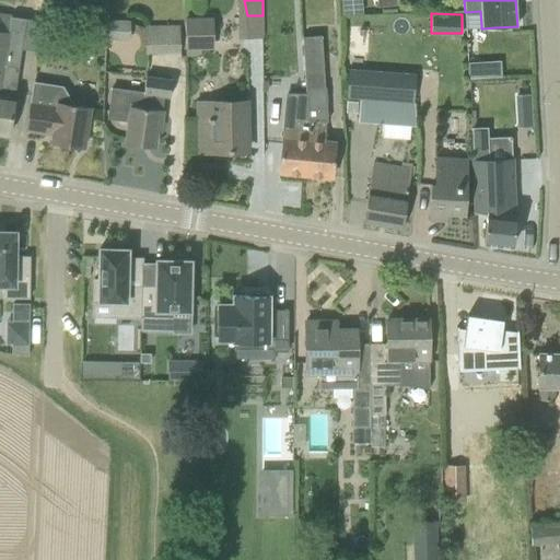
[(0,14),(0,133),(9,136),(19,69),(25,19),(0,14)]
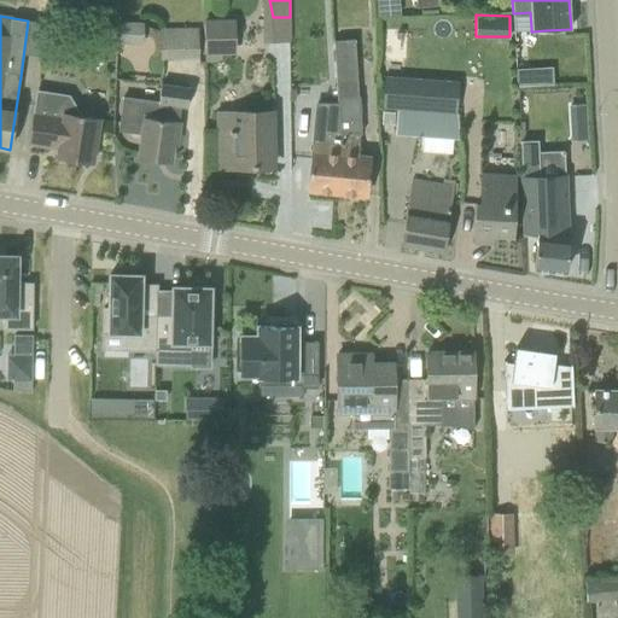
[(235,19),(204,19),(205,62),(221,62),(221,54),(235,54),(235,19)]
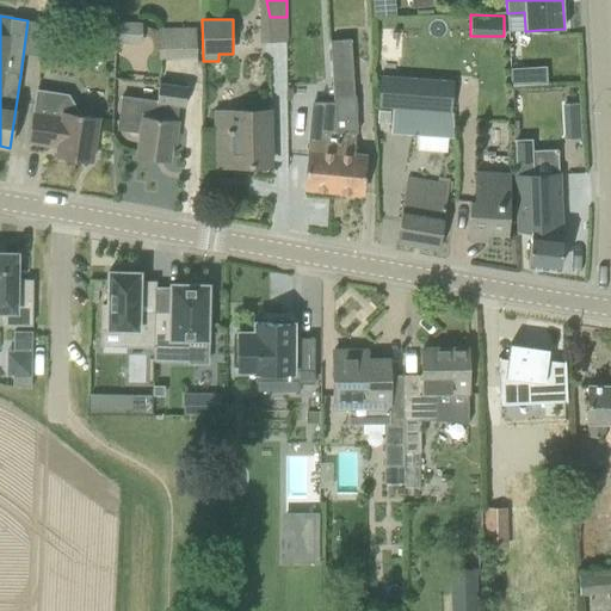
[(159,60),(183,60),(181,29),(159,29),(159,60)]
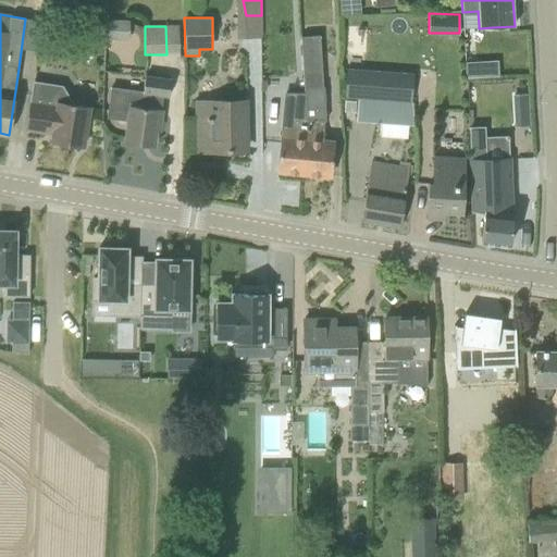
[(304,174),(330,176),(333,141),(322,141),(324,121),(325,121),(324,87),(322,87),(320,36),(301,37),(306,119),(308,119),(308,127),(304,174)]
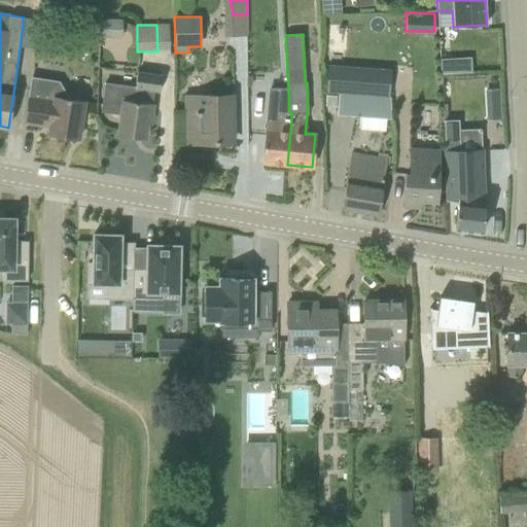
[(440,72),(471,71),(470,56),(440,57),(440,72)]
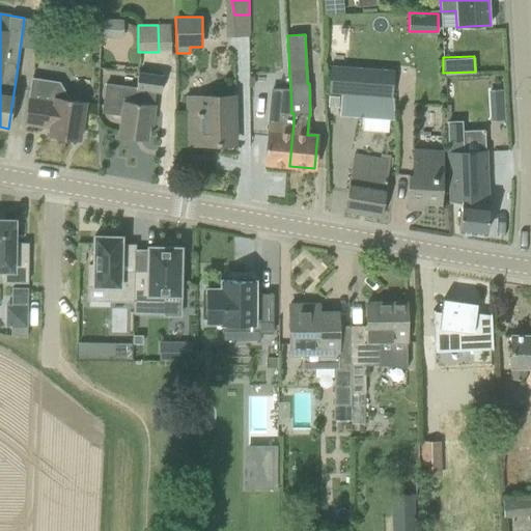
[(392,96),(394,71),(330,66),(329,92),(392,96)]
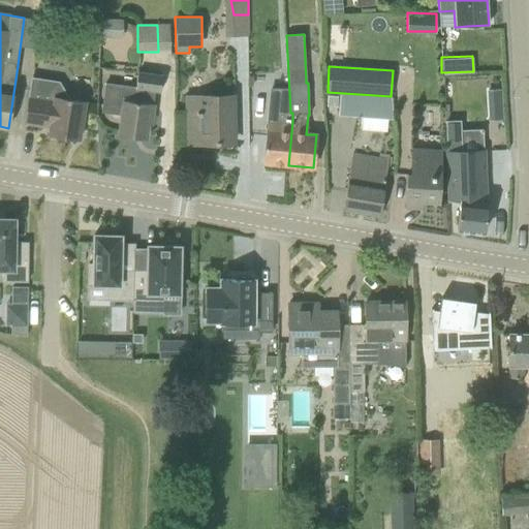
[(122,114),(119,135),(146,138),(147,137),(146,137),(148,124),(151,124),(154,104),(152,104),(154,91),(160,92),(162,75),(137,72),(136,87),(106,83),(102,112),(122,114)]
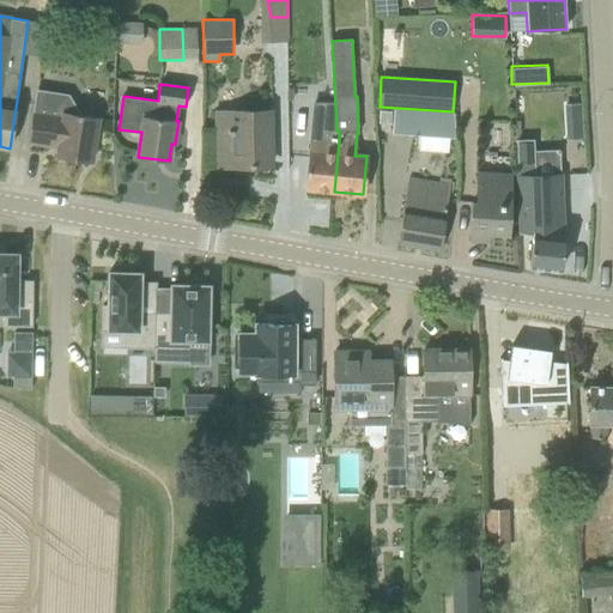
[(96,138),(99,116),(80,113),(68,95),(37,91),(34,120),(29,143),(58,147),(56,156),(92,162),(96,138)]
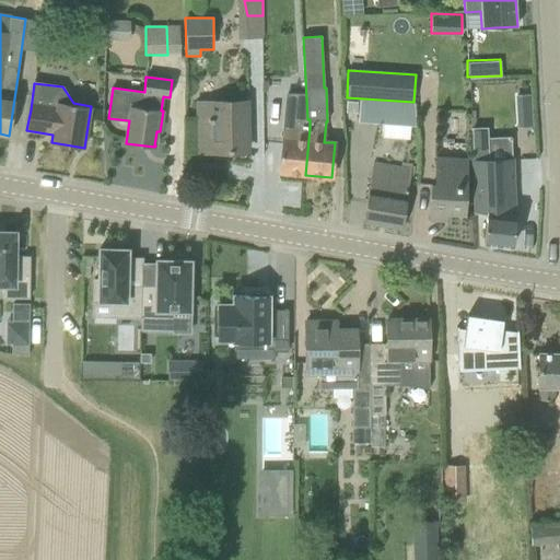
[(359,121),(405,125),(416,126),(415,103),(360,100),(359,121)]
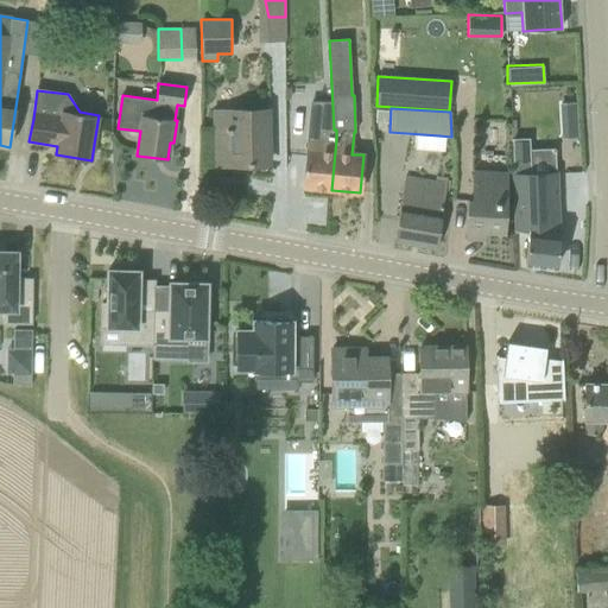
[(268,165),(266,111),(216,111),(216,132),(230,132),(232,166),(268,165)]
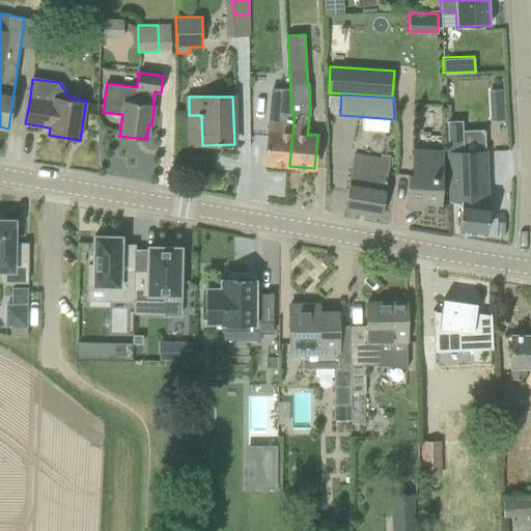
[(294,121),(270,119),(269,131),(268,131),(264,164),(289,166),(294,121)]
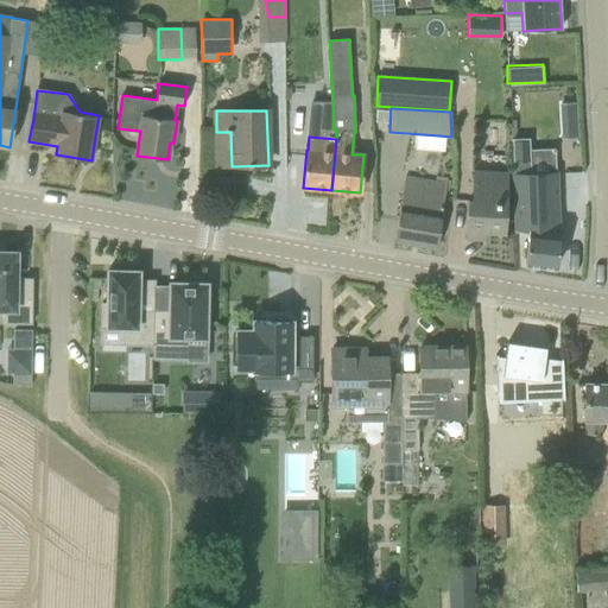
[(512,139),(515,232),(529,233),(525,265),(556,267),(559,234),(556,172),(531,172),(530,138),(512,139)]
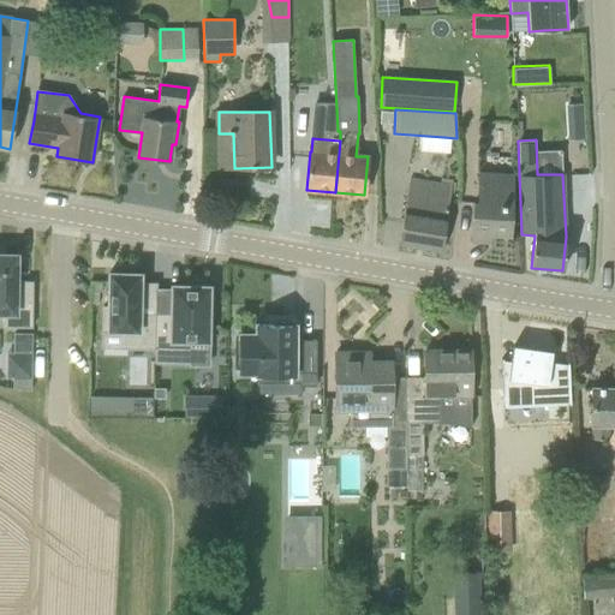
[(473,203),(471,242),(490,243),(490,234),(509,236),(512,174),(479,173),(478,189),(483,190),(483,203),(473,203)]
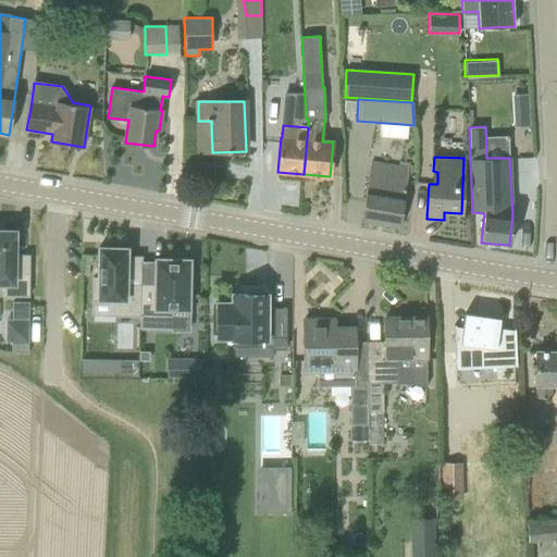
[(371,162),(361,222),(399,229),(409,169),(371,162)]
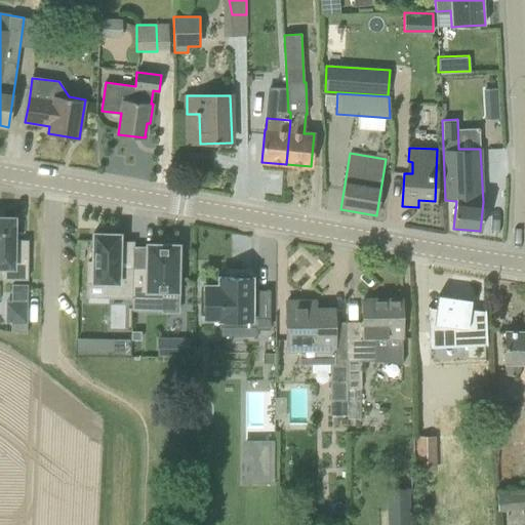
[(18,273),(28,273),(28,240),(14,240),(14,218),(0,217),(0,267),(3,267),(3,280),(18,280),(18,273)]
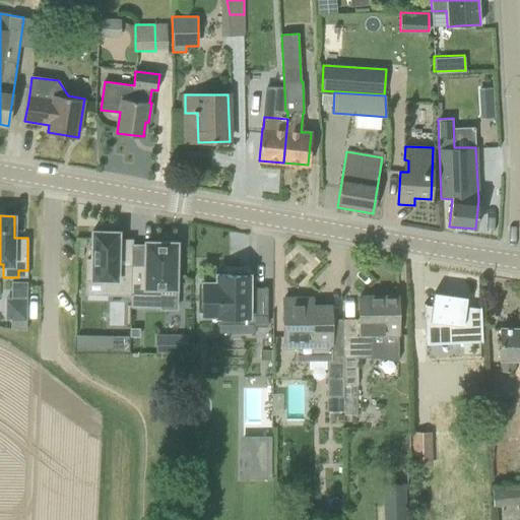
[(131,296),(132,265),(118,265),(119,232),(92,232),(91,260),(87,260),(86,280),(107,280),(107,295),(131,296)]
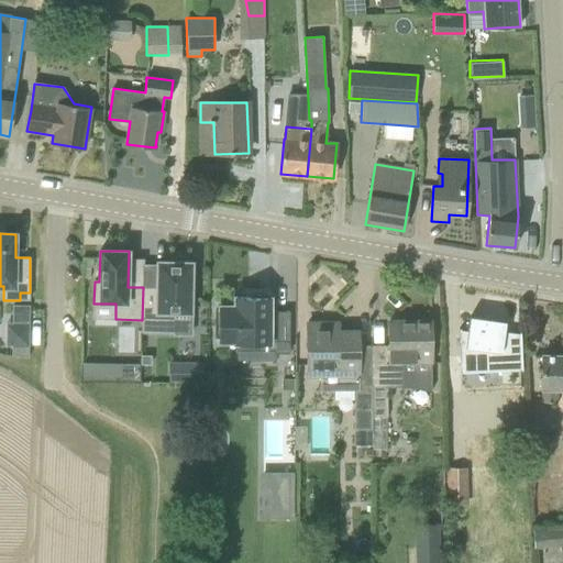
[(143,287),(142,320),(142,333),(192,333),(194,312),(190,312),(191,263),(157,262),(157,288),(143,287)]
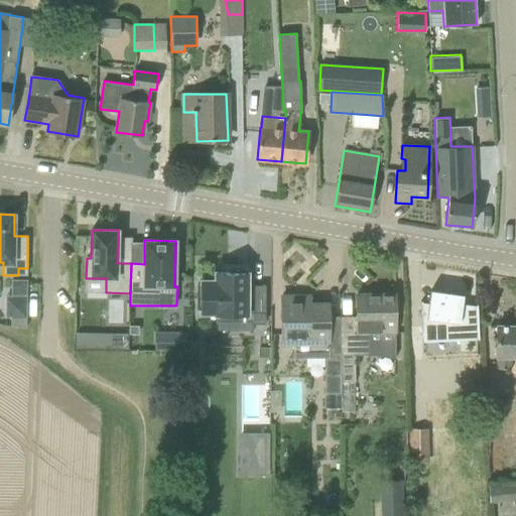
[(245,316),(265,316),(265,278),(247,278),(247,259),(217,258),(217,274),(202,274),(202,276),(198,276),(198,301),(202,301),(202,304),(217,304),(217,306),(245,306),(245,316)]
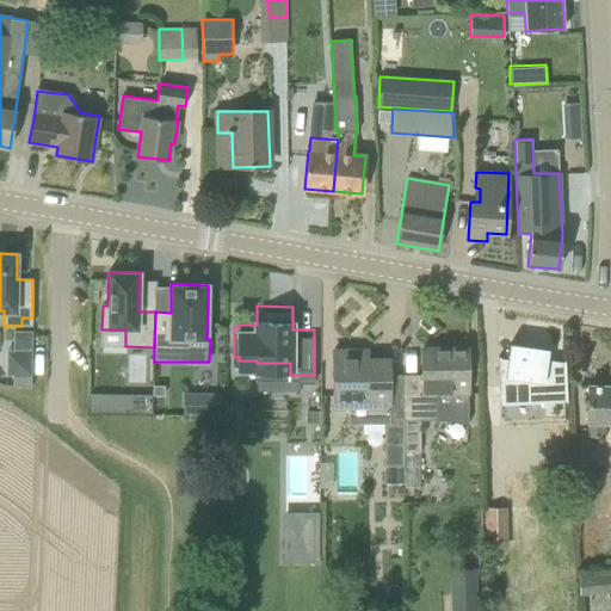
[(31,351),(32,337),(14,337),(13,351),(31,351)]
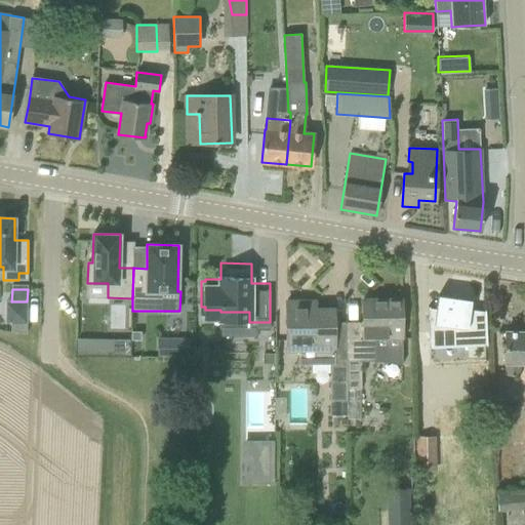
[(467,328),(471,299),(438,295),(435,324),(436,324),(433,346),(463,350),(466,328),(467,328)]
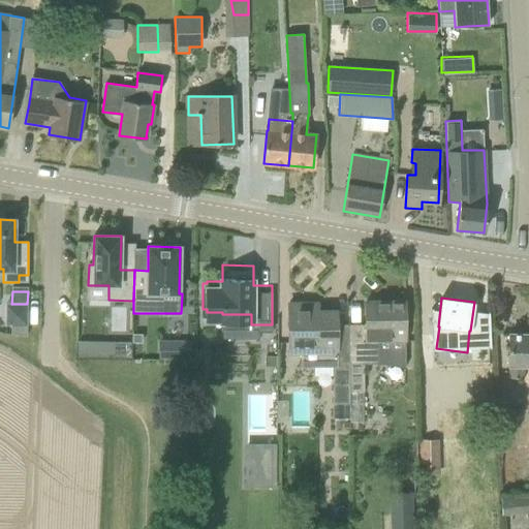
[(289,353),(301,353),(301,367),(349,366),(349,324),(336,324),(336,311),(307,311),(307,303),(288,303),(289,353)]
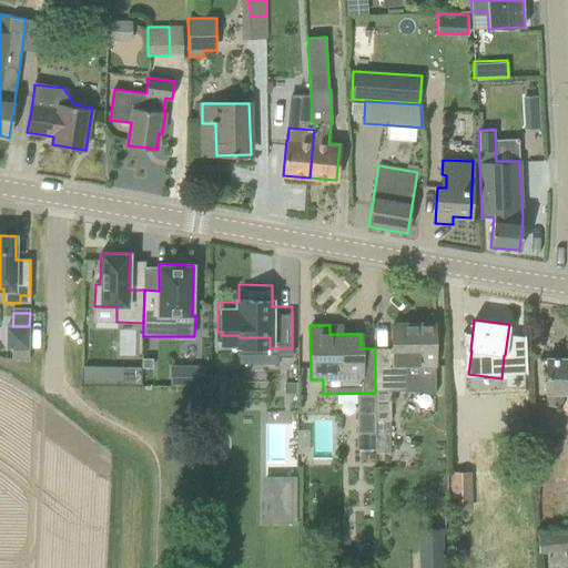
[(375,348),(375,393),(375,415),(375,422),(391,422),(391,389),(406,389),(406,381),(435,381),(435,325),(392,325),(393,348),(375,348)]
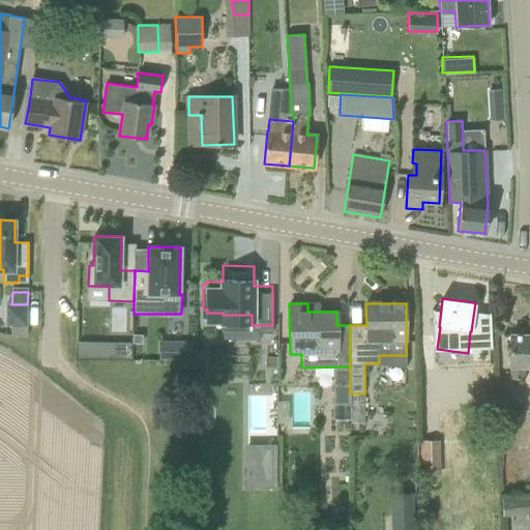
[(27,336),(27,326),(11,326),(11,334),(27,336)]
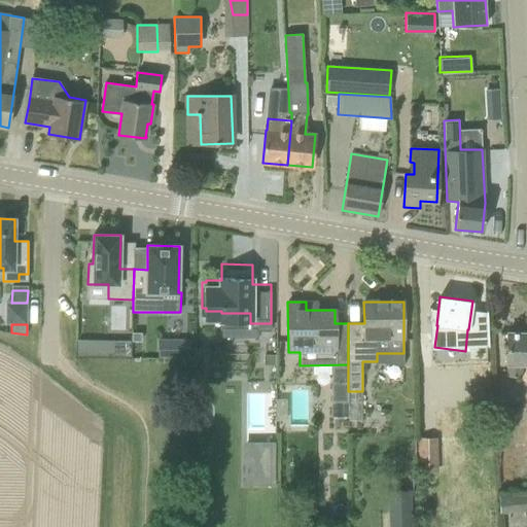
[(133,332),(132,341),(142,341),(143,332),(133,332)]
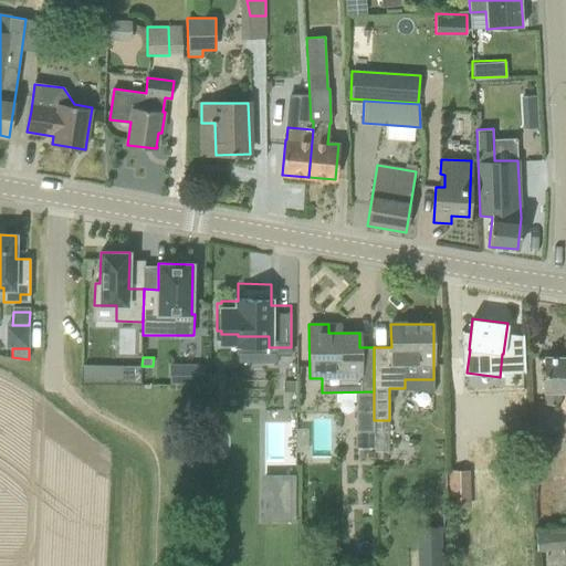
[(565,357),(545,357),(544,390),(545,390),(545,406),(559,406),(559,392),(565,392),(565,357)]
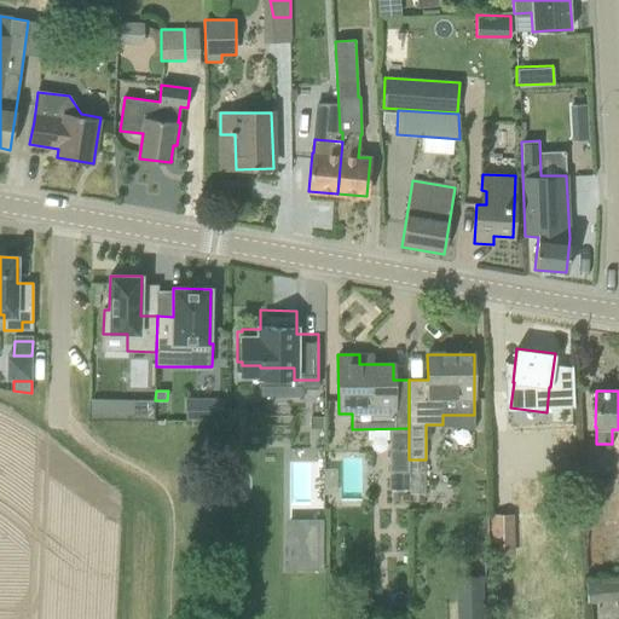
[(223,417),(223,397),(185,395),(185,417),(223,417)]
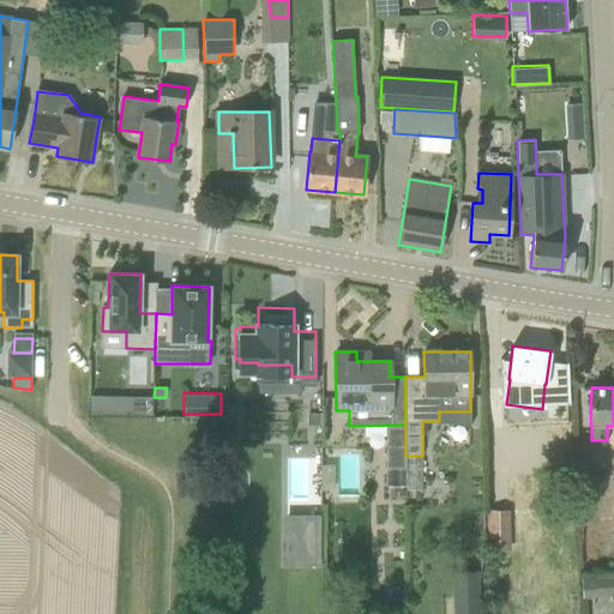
[(103,397),(91,397),(91,416),(103,416),(103,397)]
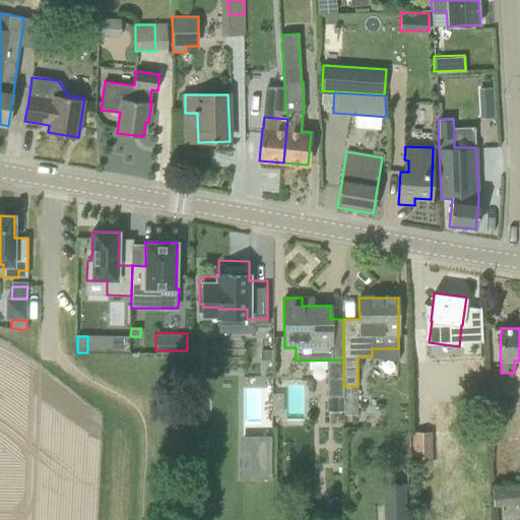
[(128,353),(128,336),(118,336),(117,353),(128,353)]
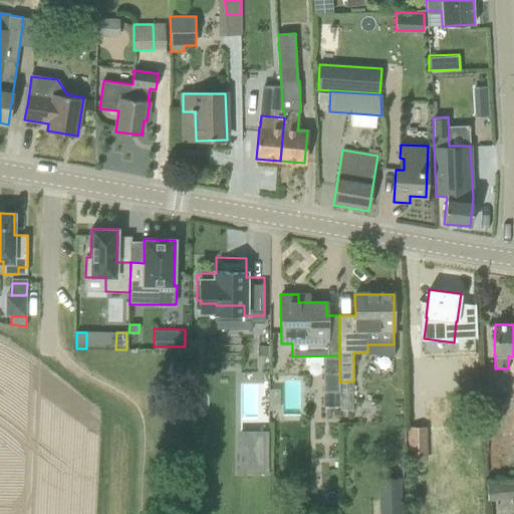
[(339,375),(324,375),(324,408),(339,408),(339,392),(339,381),(339,375)]
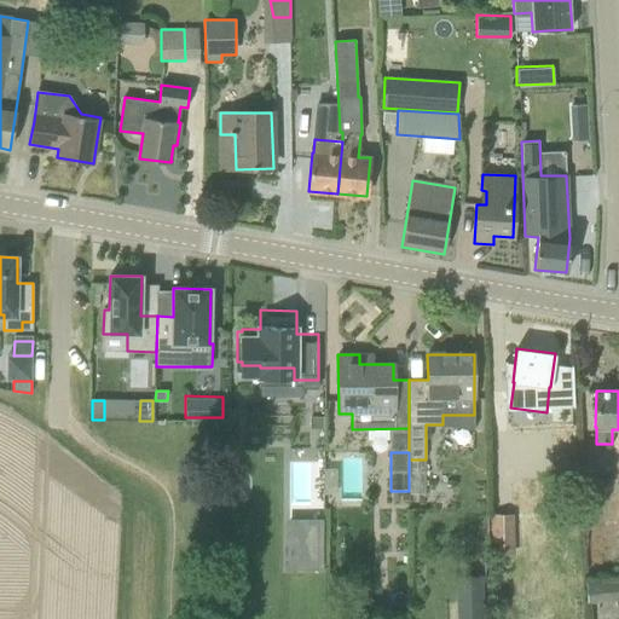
[(516,555),(515,514),(491,514),(492,555),(516,555)]
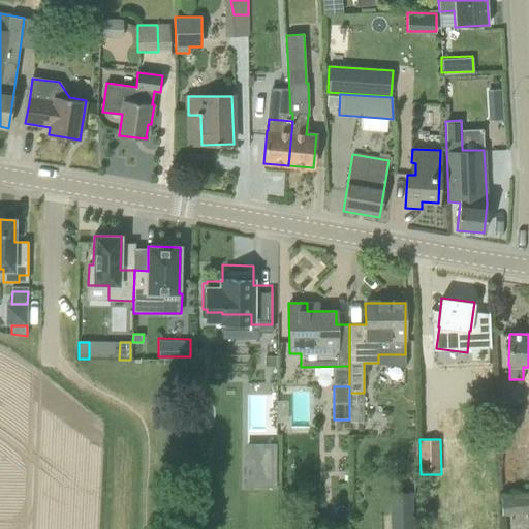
[(527,495),(498,495),(499,514),(527,512),(527,495)]
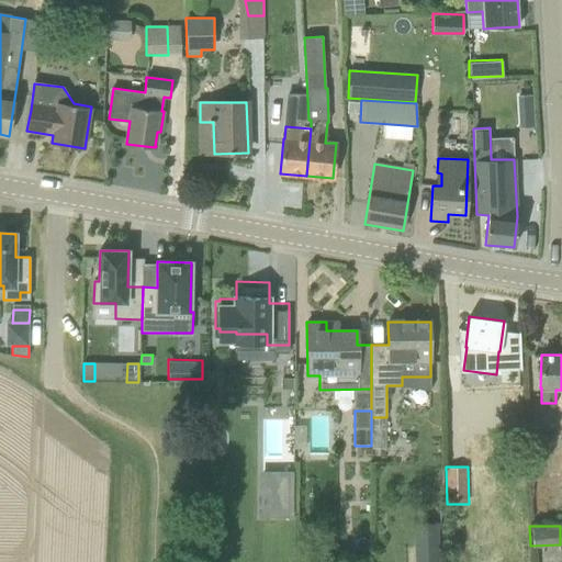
[(439,561),(439,548),(416,549),(415,561),(439,561)]
